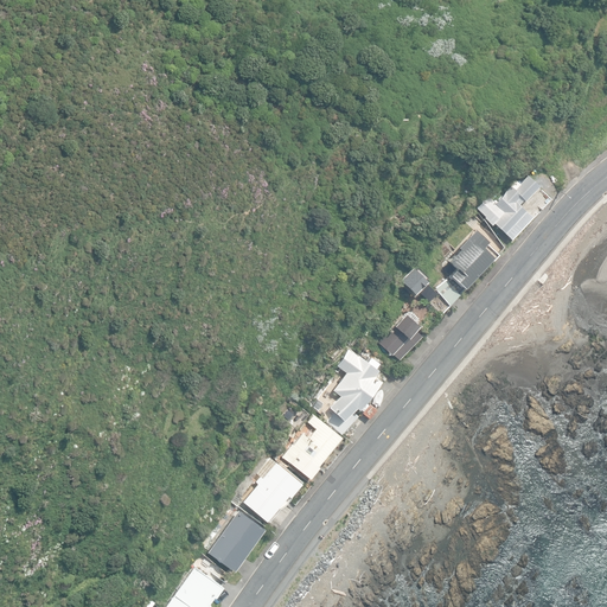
[(494,222),(511,238),(531,216),(518,204),(523,199),(524,200),(540,184),(528,173),(519,183),(511,184),(493,200),(487,196),(475,209),(492,224),(494,222)]
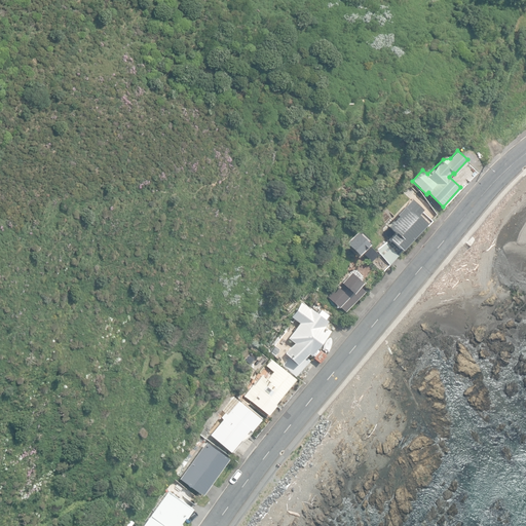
[(415,202),(410,198),(396,214),(397,215),(387,225),(395,232),(388,237),(401,250),(424,224),(425,225),(430,220),(428,218),(435,212),(419,198),(415,202)]
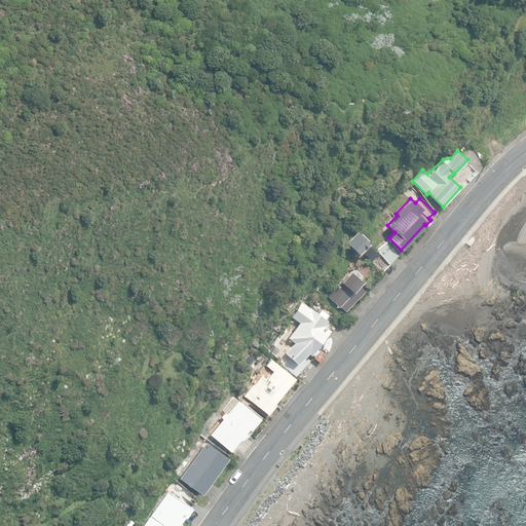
[(371,261),(380,272),(388,265),(378,253),(369,242),(371,240),(367,235),(365,237),(359,230),(345,241),(357,255),(362,250),(371,261)]
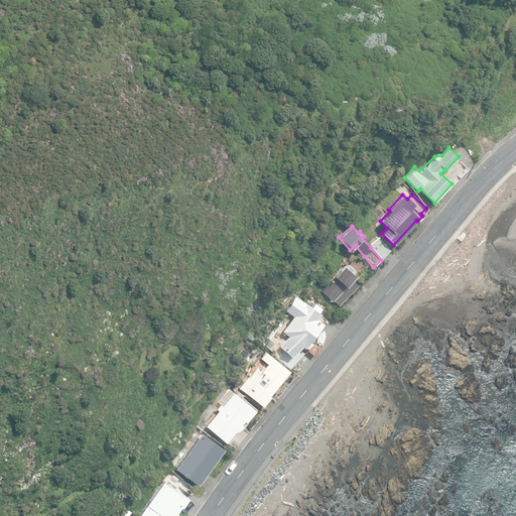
[(370,244),(382,259),(390,251),(379,237),(370,244)]
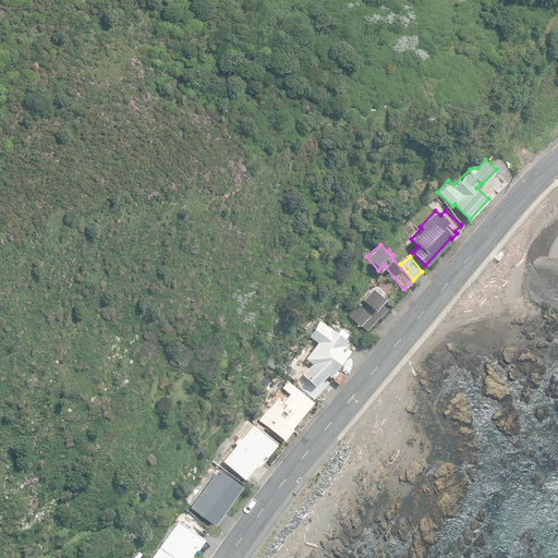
[(361,325),(366,330),(388,308),(379,302),(383,296),(384,292),(378,287),(373,287),(371,288),(361,298),(362,299),(347,314),(360,326),(361,325)]
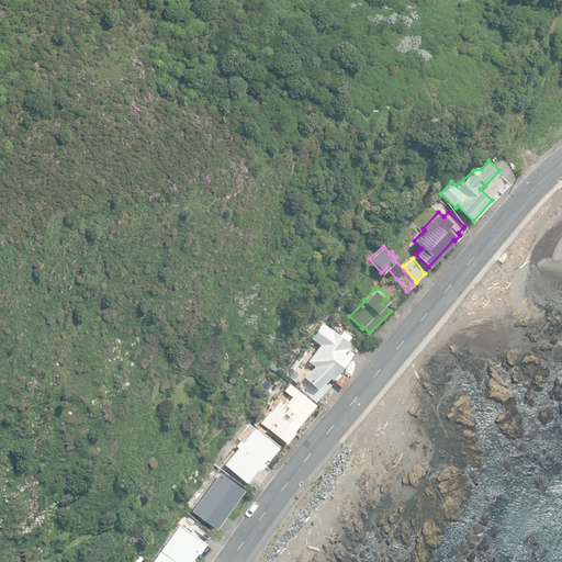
[(339,336),(323,323),(311,338),(319,345),(306,360),(313,366),(304,377),(305,378),(299,386),(317,401),(330,384),(326,380),(328,377),(330,379),(350,352),(345,347),(349,343),(347,340),(349,337),(343,332),(339,336)]
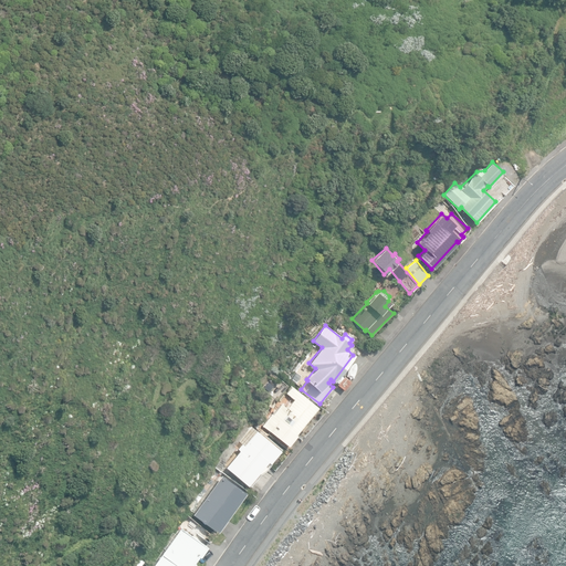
[(317,407),(292,387),(286,394),(294,399),(287,407),(286,406),(285,407),(281,404),(273,415),(271,413),(262,425),(287,446),(296,435),(295,435),(317,407)]
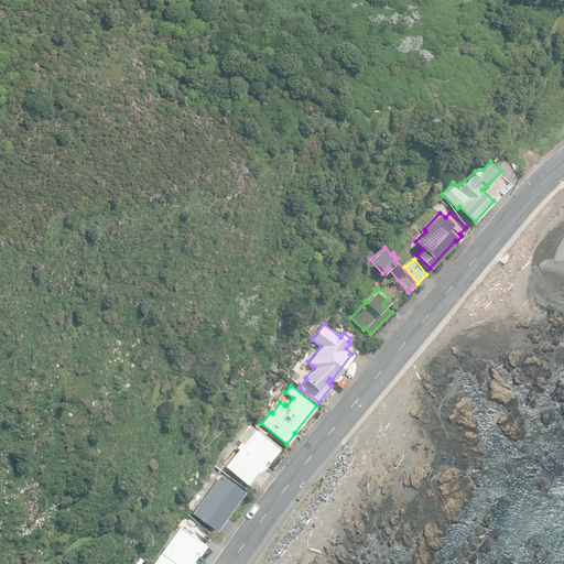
[(225,465),(247,483),(267,458),(269,461),(279,448),(256,429),(243,443),(241,442),(237,447),(238,448),(225,465)]
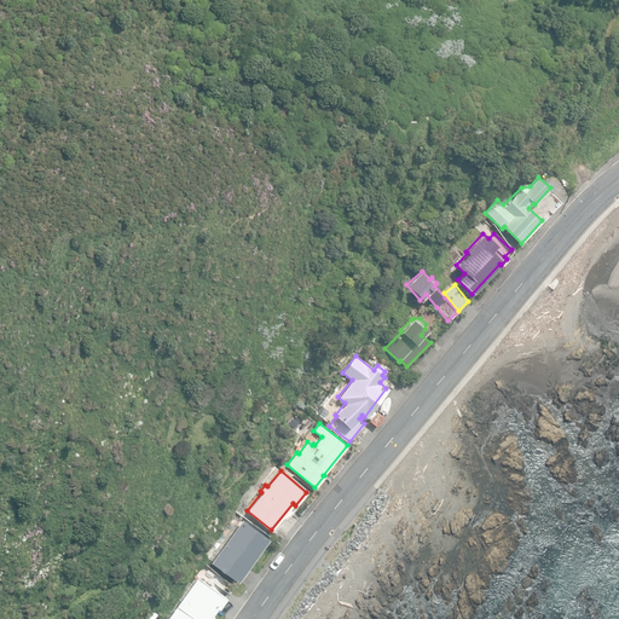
[(212,532),(221,520),(214,514),(204,525),(212,532)]
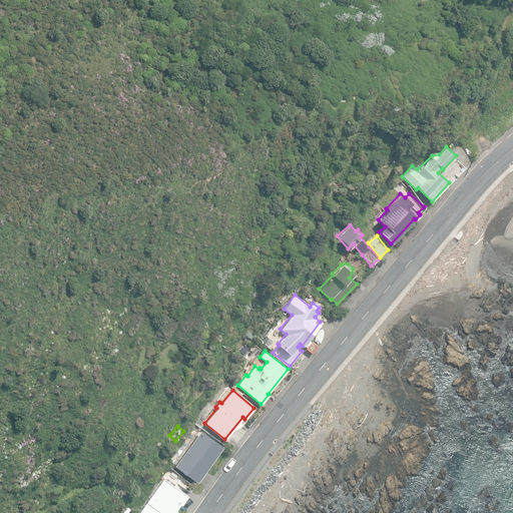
[(175,467),(196,482),(222,446),(200,431),(175,467)]
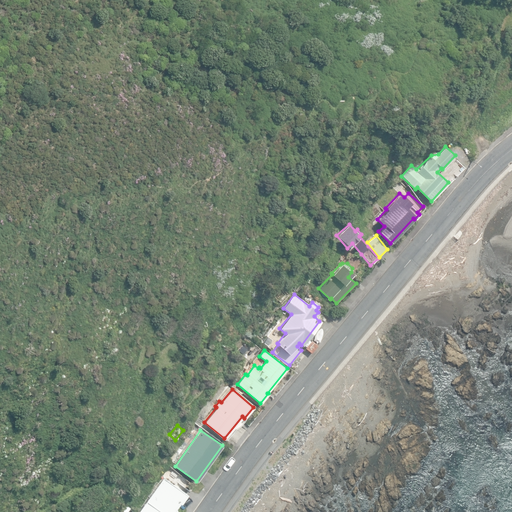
[(167,472),(171,476),(176,470),(172,467),(167,472)]
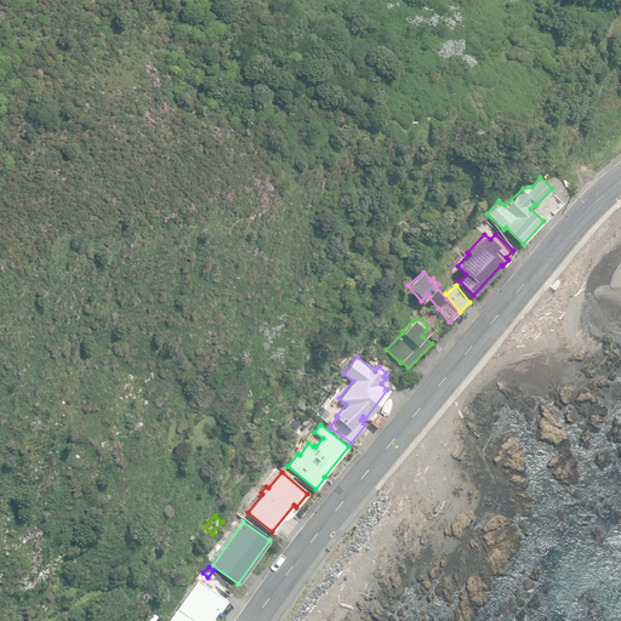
[(210,620),(214,616),(217,609),(218,610),(227,598),(199,579),(170,620),(210,620)]
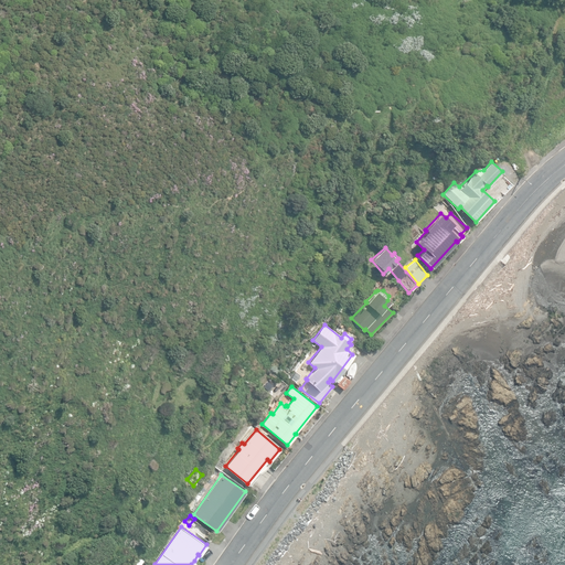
All buildings are outlined.
